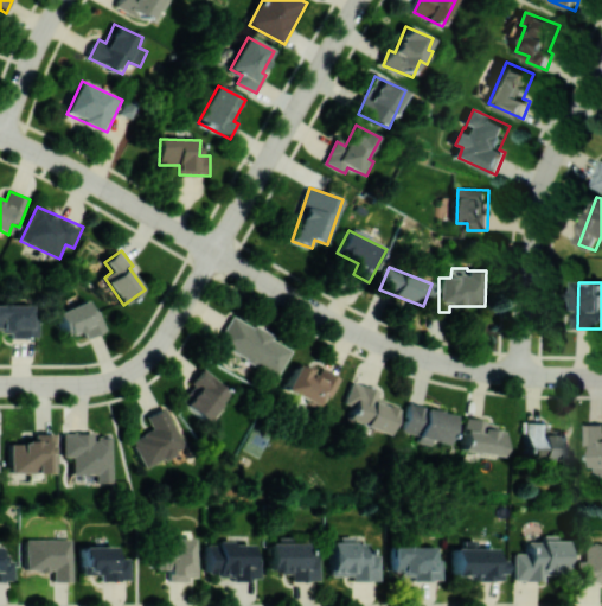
[(102,311),(95,313),(90,300),(58,312),(68,337),(85,330),(89,338),(110,331),(102,311)]
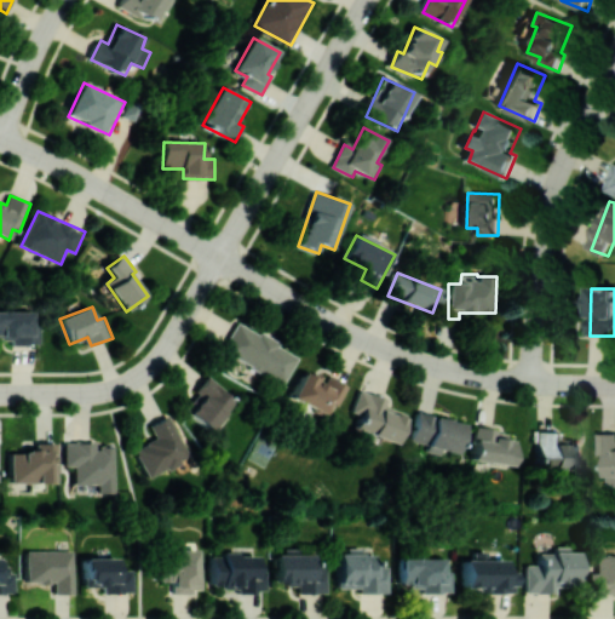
[(42,344),(42,311),(0,311),(0,338),(13,338),(15,345),(42,344)]
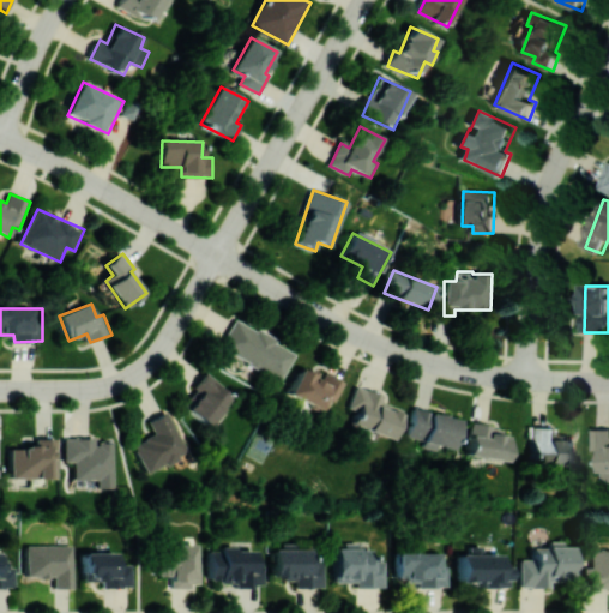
[(300,352),(236,320),(223,349),(285,380),(300,352)]
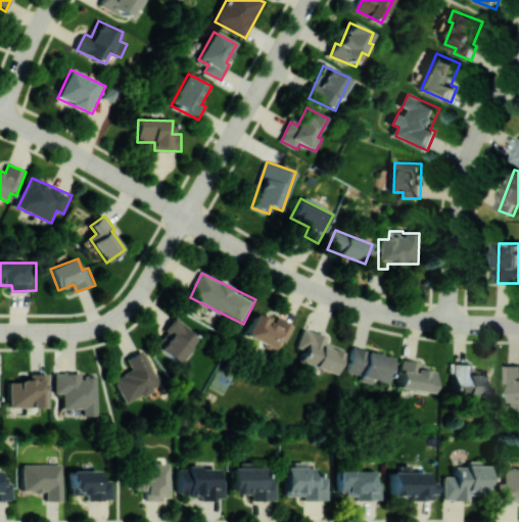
[(280,318),(277,323),(258,314),(248,335),(281,352),(294,326),(280,318)]
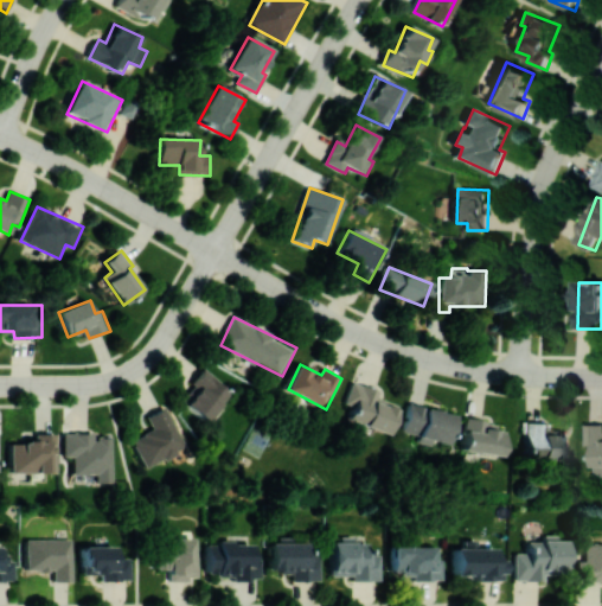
[(234,391),(207,370),(183,401),(209,422),(234,391)]
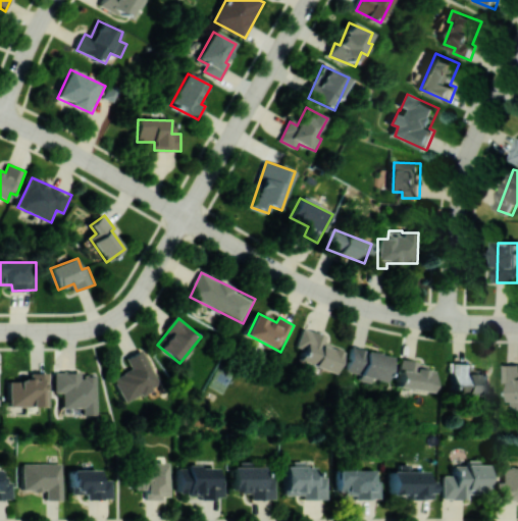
[(337,373),(345,349),(326,343),(328,336),(305,329),(299,348),(305,350),(301,362),(337,373)]
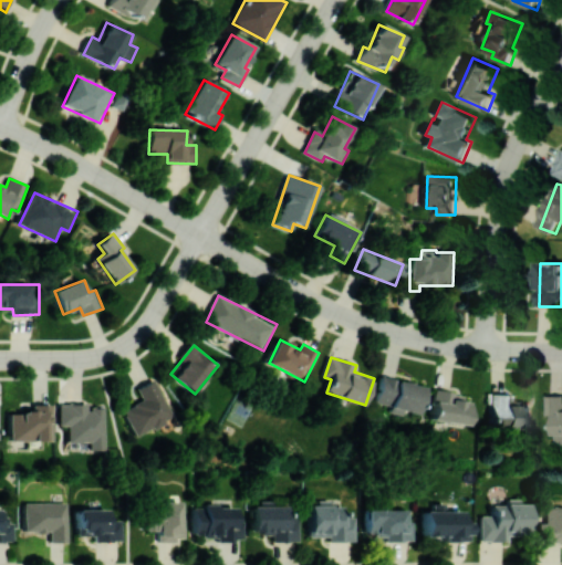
[(420,415),(426,386),(383,378),(377,404),(393,406),(392,414),(404,416),(405,411),(420,415)]
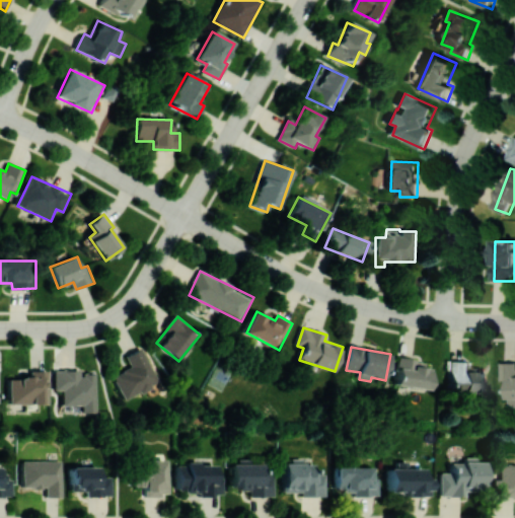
[(144,349),(128,357),(133,367),(115,376),(126,400),(151,389),(154,396),(164,391),(144,349)]
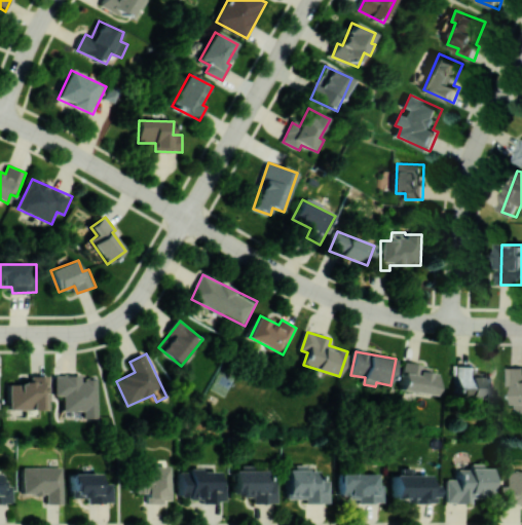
[(441,370),(407,365),(403,389),(437,396),(441,370)]
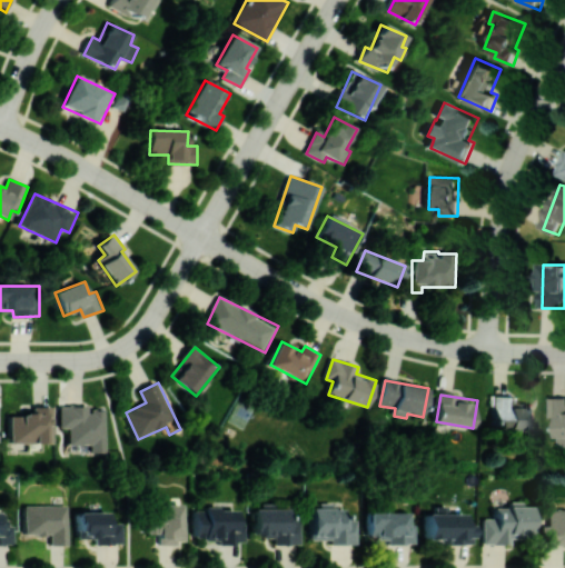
[(536,406),(514,405),(514,397),(496,397),(495,430),(535,431),(536,406)]
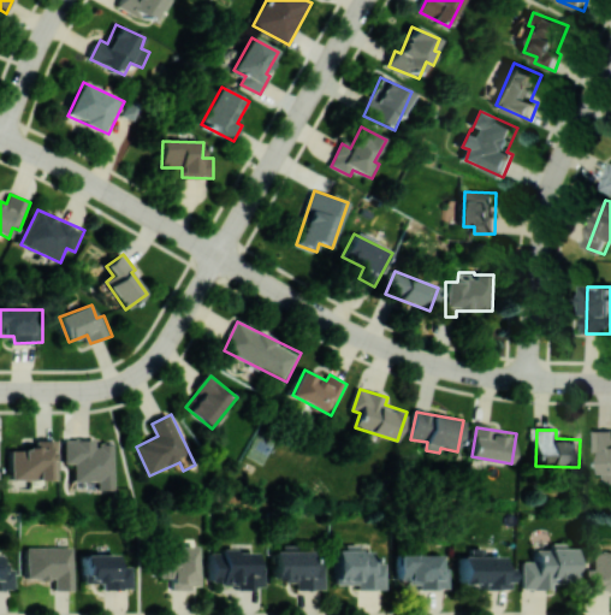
[(610,430),(599,431),(598,453),(607,453),(606,484),(610,484),(610,430)]
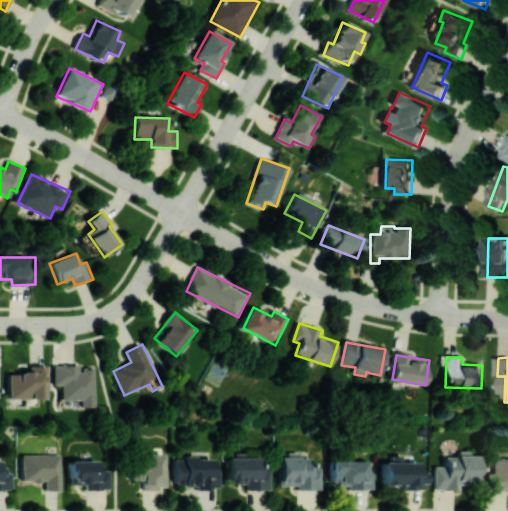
[(49,399),(48,366),(31,366),(32,373),(10,373),(10,399),(49,399)]
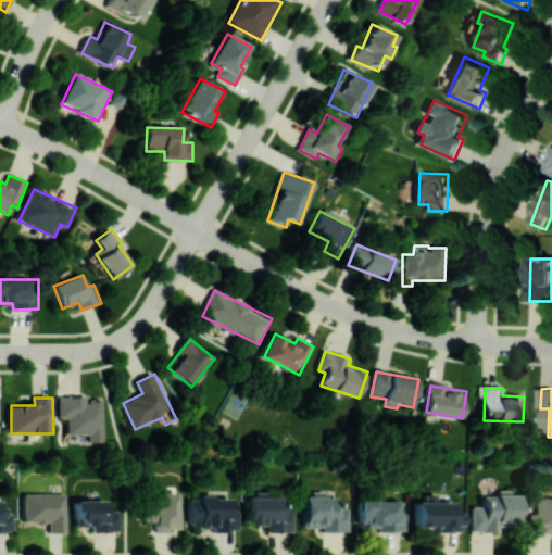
[(59,419),(69,419),(69,434),(89,434),(89,442),(105,442),(105,401),(90,400),(90,398),(60,398),(59,419)]
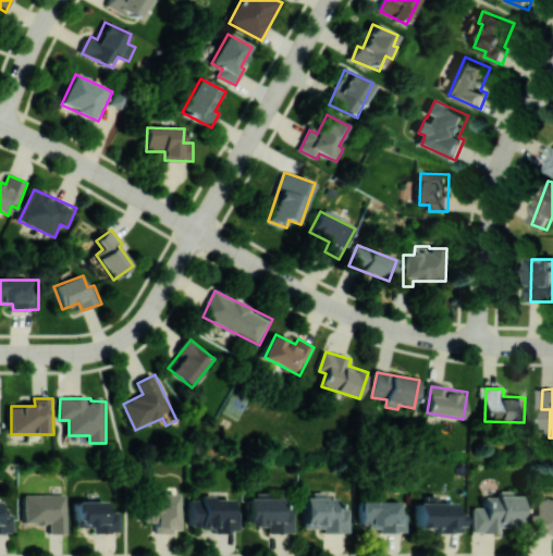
[(523,493),(501,493),(501,497),(487,497),(486,508),(476,508),(475,533),(502,533),(502,523),(521,524),(523,493)]
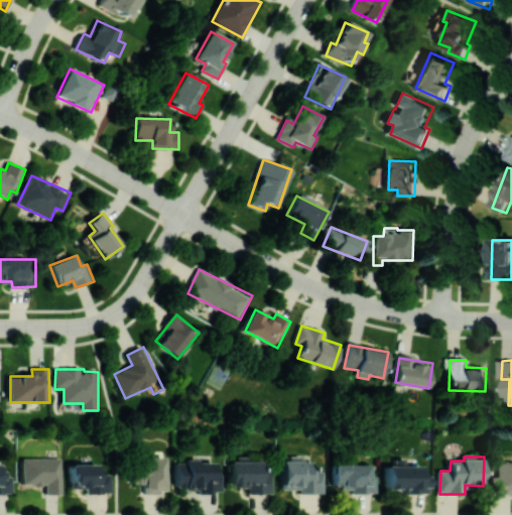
[(169,459),(136,458),(135,485),(146,485),(146,493),(168,493),(169,459)]
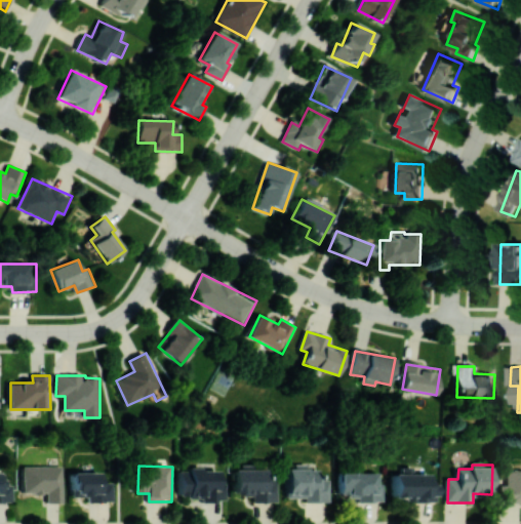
[(66,504),(66,467),(25,467),(26,494),(48,494),(49,504),(66,504)]
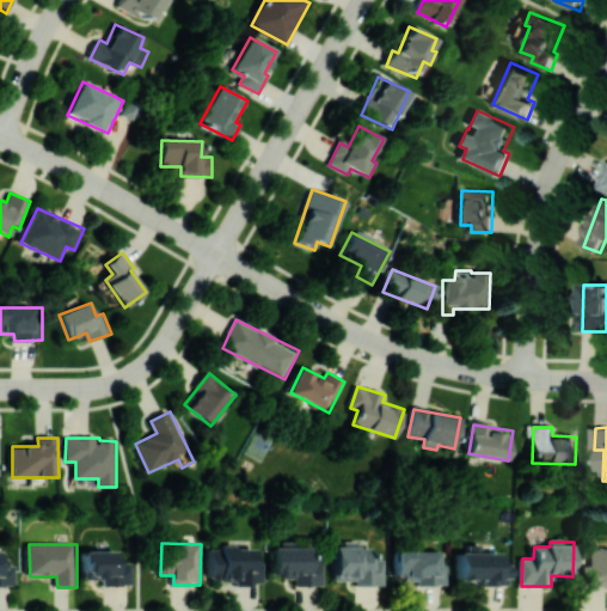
[(275,578),(298,578),(298,586),(326,586),(326,560),(313,560),(313,548),(295,548),(295,545),(275,545),(275,578)]
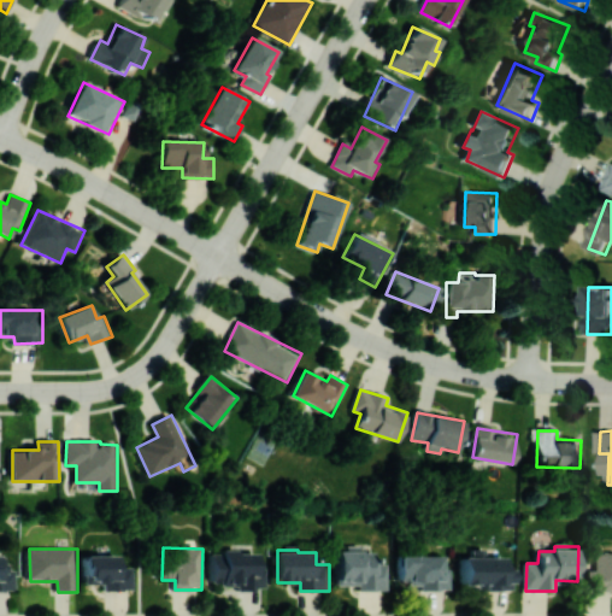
[(487,557),(487,550),(475,550),(475,558),(463,558),(464,586),(476,585),(476,590),(516,590),(516,570),(507,570),(506,557),(487,557)]
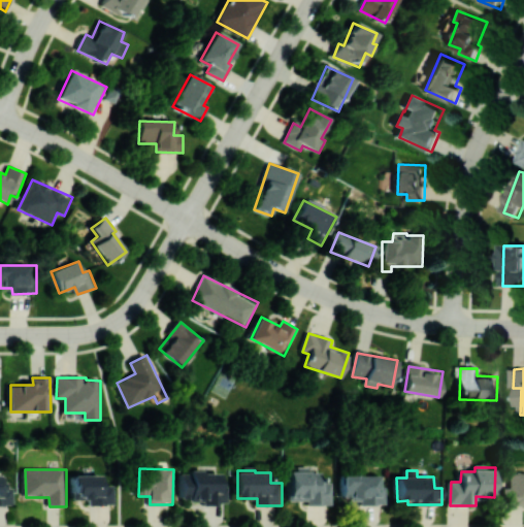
[(183,499),(192,499),(192,504),(229,504),(229,488),(222,487),(223,472),(183,472),(183,499)]
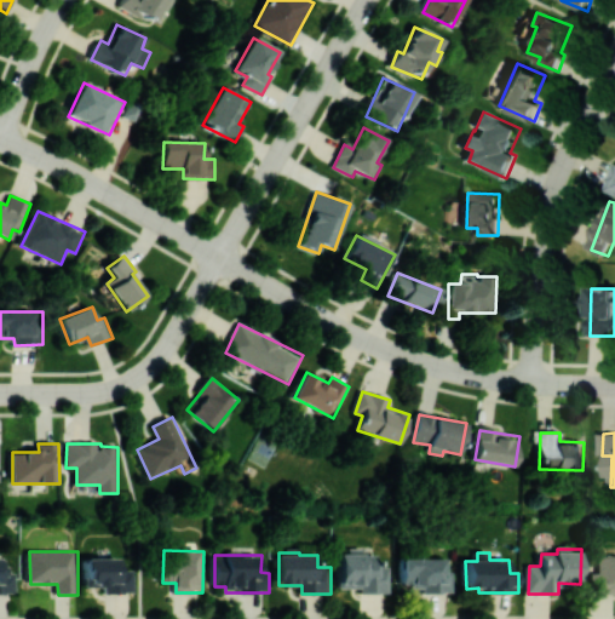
[(394,567),(380,567),(380,555),(340,555),(340,589),(363,589),(363,594),(394,594),(394,567)]
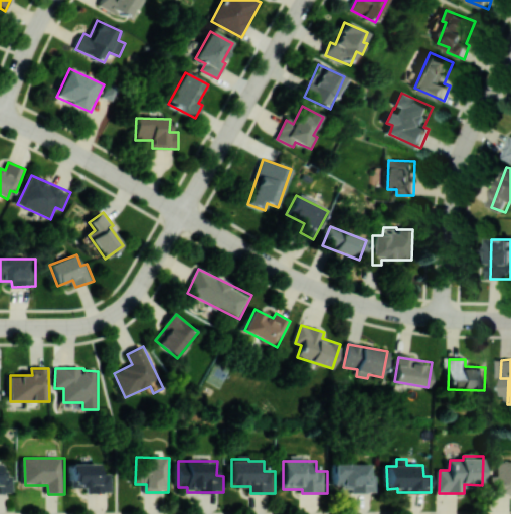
[(493,476),(493,494),(510,493),(510,461),(499,462),(499,476),(493,476)]
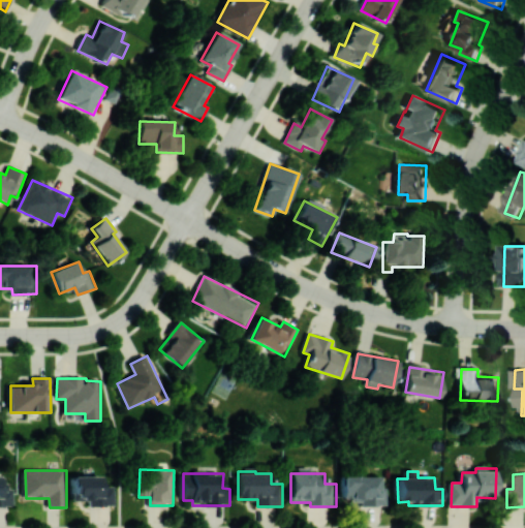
[(0,474),(0,506),(16,506),(16,489),(5,490),(4,475),(0,474)]
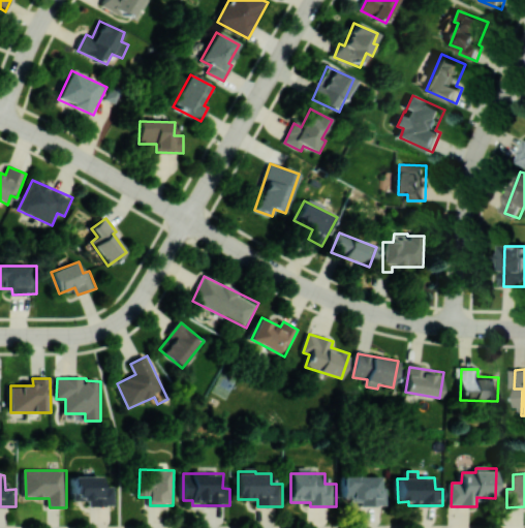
[(74,476),(75,501),(91,501),(91,506),(118,505),(117,486),(104,486),(103,476),(74,476)]
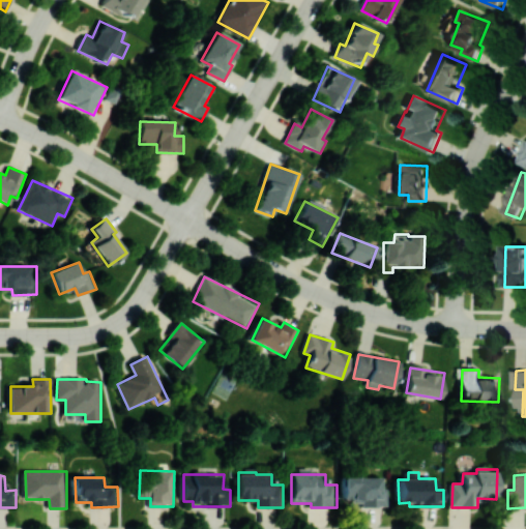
[(383,477),(346,477),(346,500),(355,500),(356,506),(389,506),(389,488),(383,488),(383,477)]
